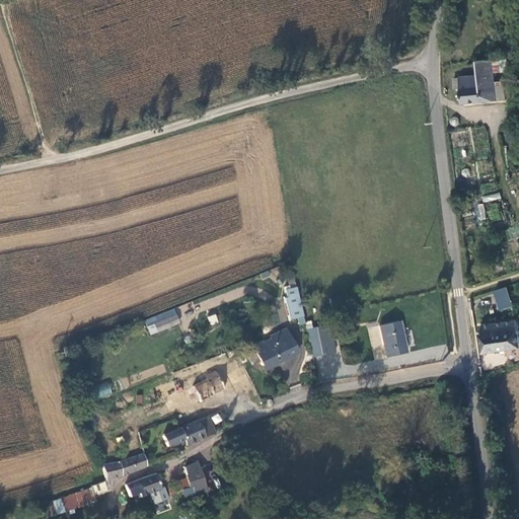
[(499,55),(493,56),(494,67),(501,67),(507,66),(506,54),(499,55)]
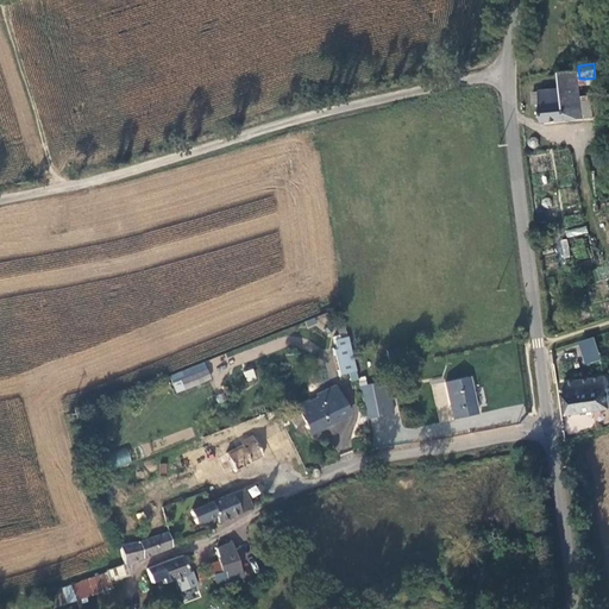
[(578,66),(562,67),(563,82),(567,114),(594,111),(591,95),(582,96),(579,79),(578,66)]
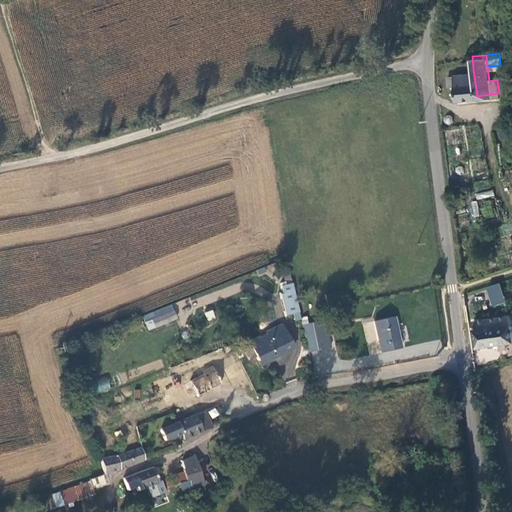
[(457,97),(477,96),(473,69),(448,72),(449,83),(455,83),(457,97)]
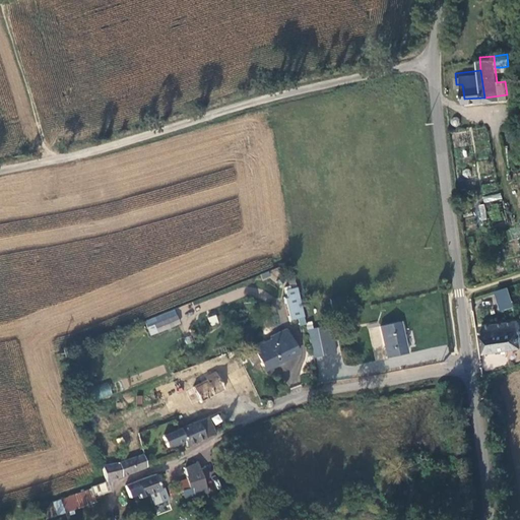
[(287,323),(304,317),(300,302),(294,283),(287,285),(287,288),(282,289),(284,298),(282,299),(287,323)]
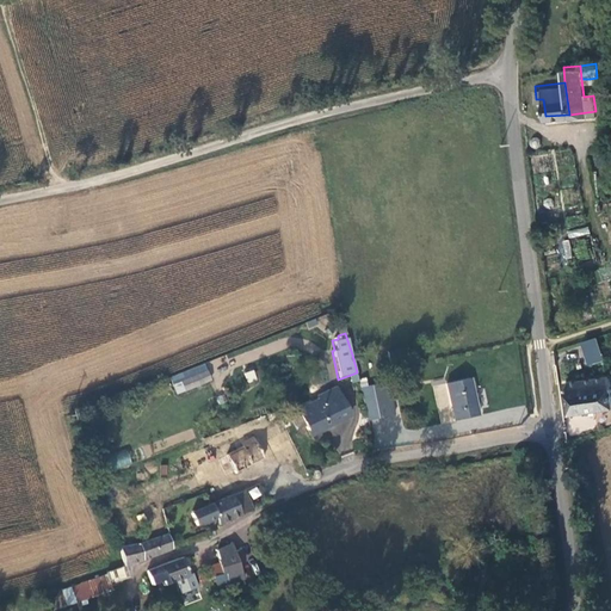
[(596,337),(579,343),(587,366),(604,362),(596,337)]
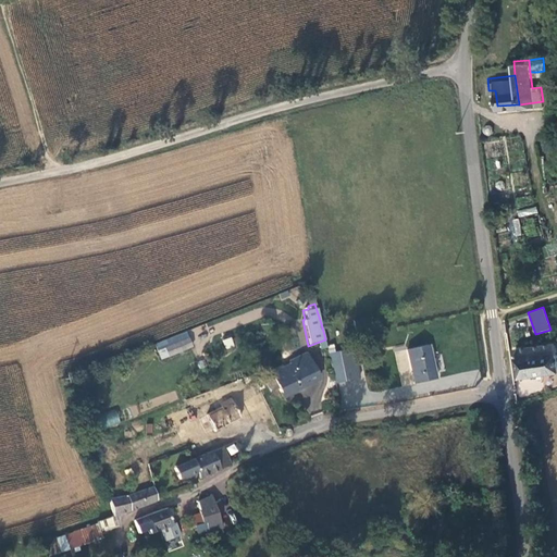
[(367,317),(353,320),(354,329),(368,325),(367,317)]
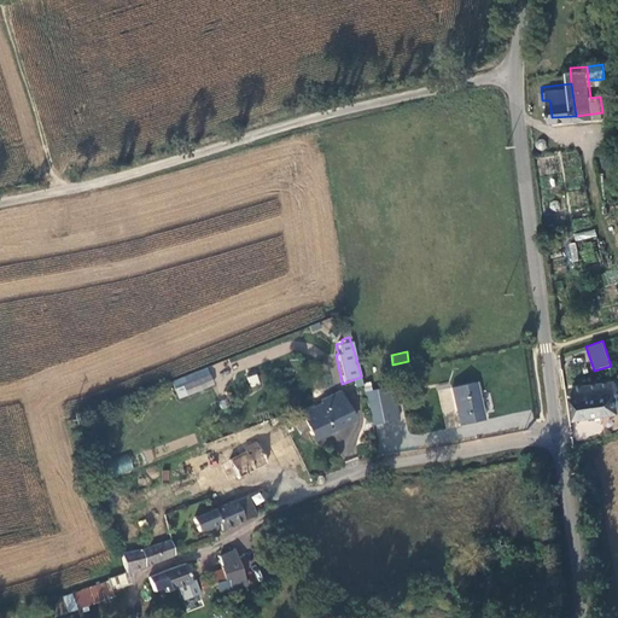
[(575,392),(567,394),(571,413),(617,406),(617,380),(617,382),(617,380),(617,373),(617,374),(575,382),(575,392)]
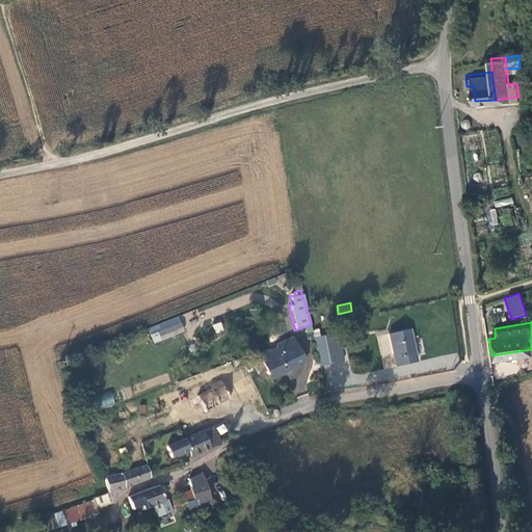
[(179,322),(156,333),(152,335),(155,343),(161,341),(183,331),(179,322)]
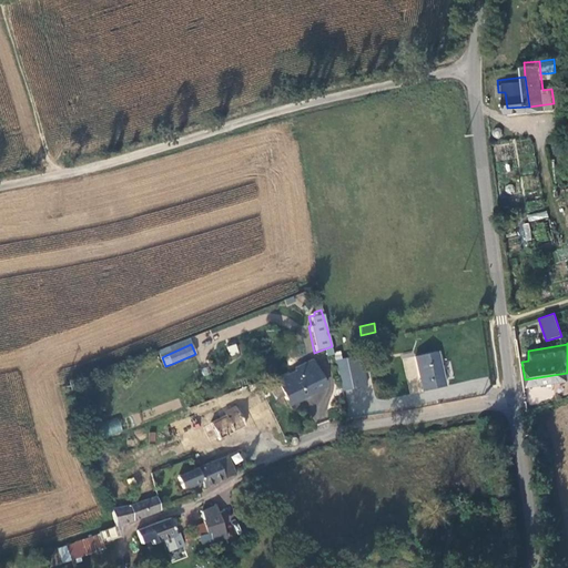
[(236,344),(227,346),(231,356),(240,353),(236,344)]
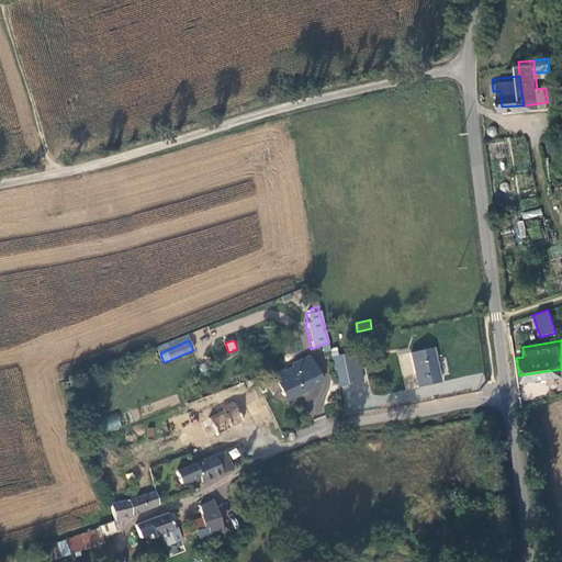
[(417,388),(438,383),(431,349),(411,353),(417,388)]
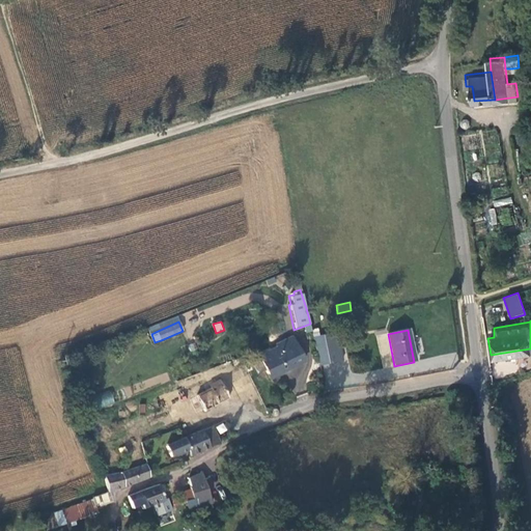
[(330,363),(341,361),(336,333),(324,336),(330,363)]
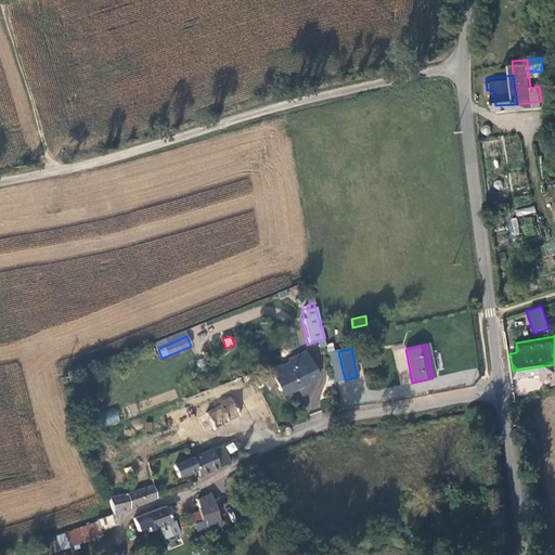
[(334,383),(345,379),(338,351),(327,353),(334,383)]
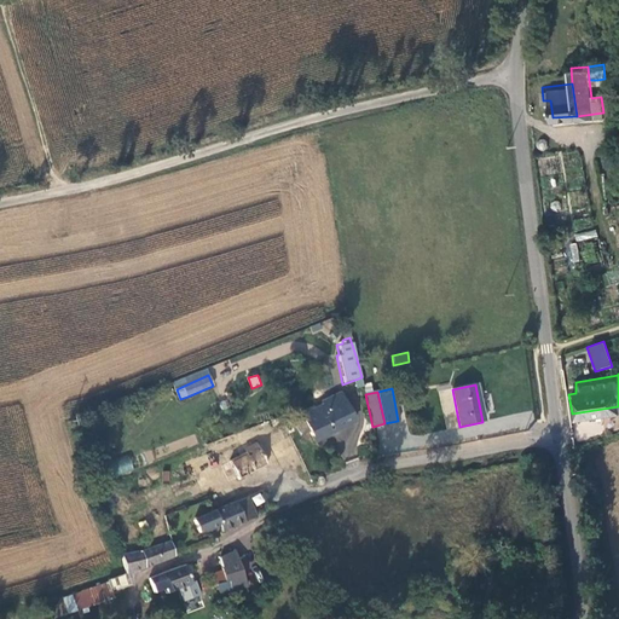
[(314,441),(353,422),(339,394),(320,403),(323,405),(301,416),(304,420),(310,433),(314,441)]
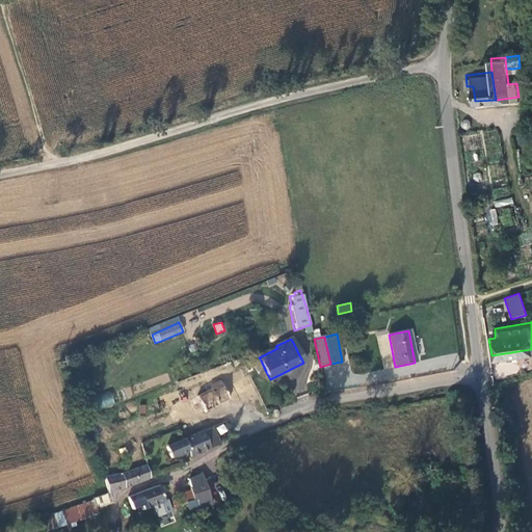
[(259,375),(266,372),(261,361),(254,364),(259,375)]
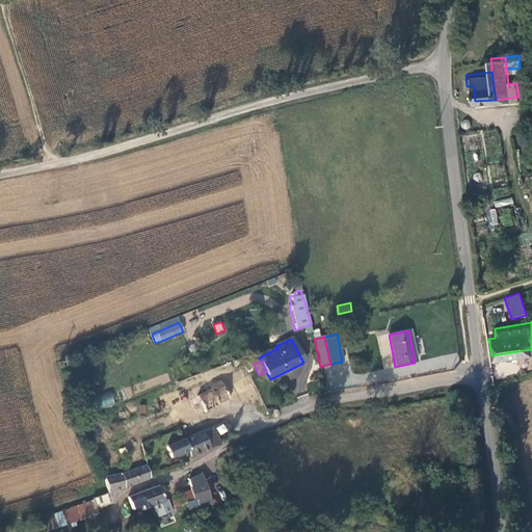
[(201,374),(200,373),(195,375),(198,384),(207,380),(207,382),(212,380),(214,386),(217,383),(211,370),(201,374)]
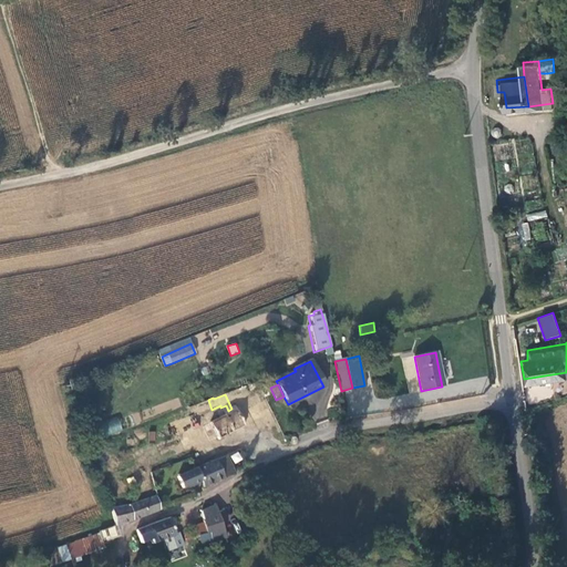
[(244,428),(235,408),(232,409),(228,411),(226,405),(220,408),(220,405),(212,410),(203,413),(207,423),(203,426),(209,440),(217,437),(219,440),(244,428)]
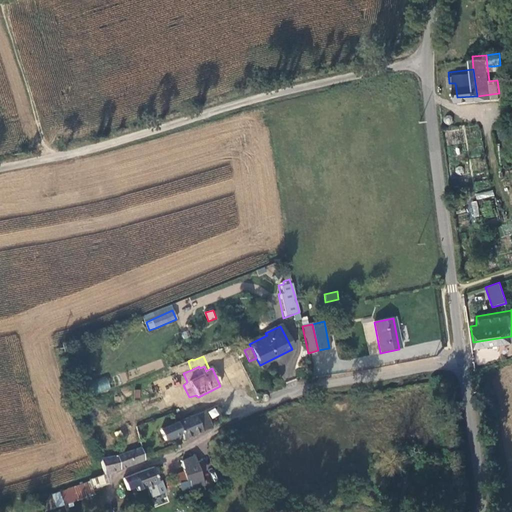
[(93,381),(96,393),(111,389),(108,377),(93,381)]
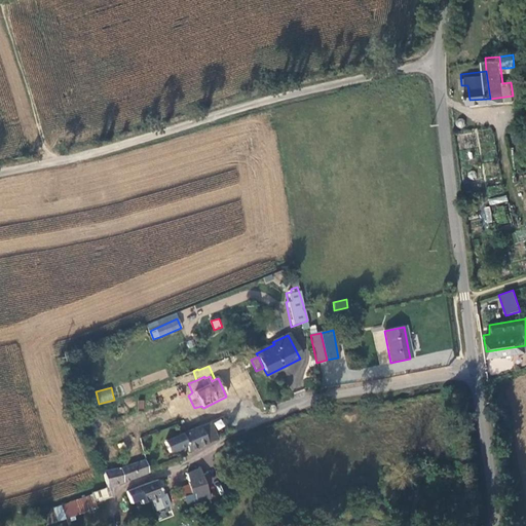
[(266,408),(267,411),(269,414),(272,414),(275,413),(276,410),(275,407),(273,405),(270,404),(268,406),(266,408)]
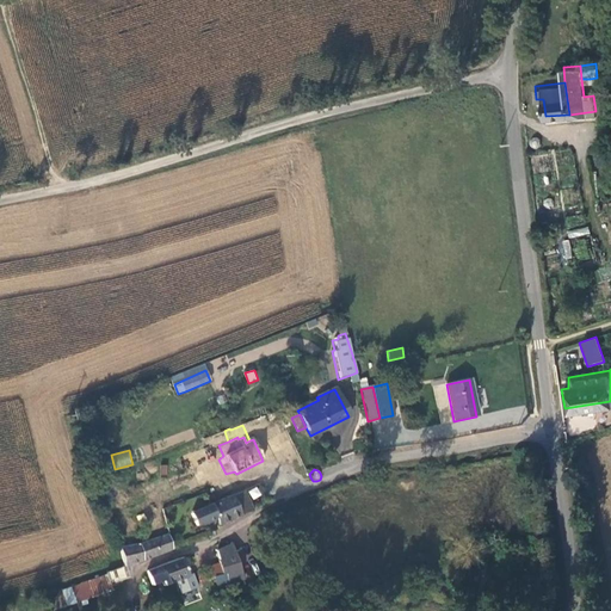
[(253,500),(261,497),(258,486),(248,489),(253,500)]
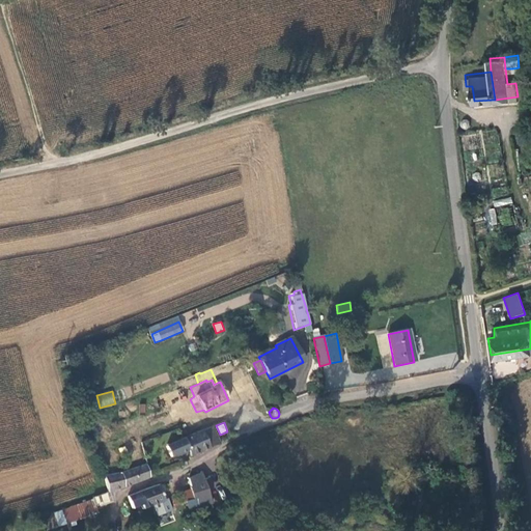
[(219,442),(212,426),(200,430),(183,438),(187,450),(189,455),(219,442)]
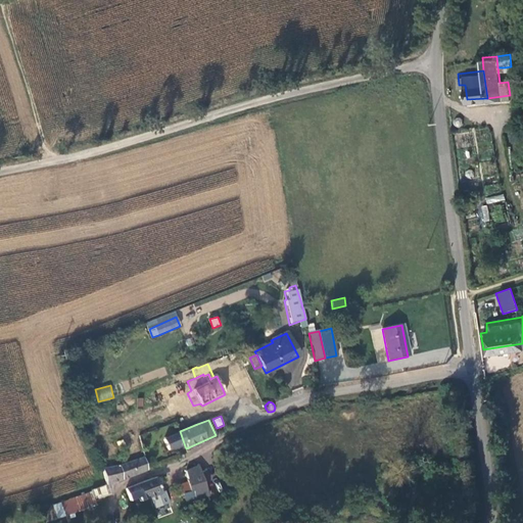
[(184,443),(180,431),(163,438),(169,449),(176,445),(177,447),(184,443)]
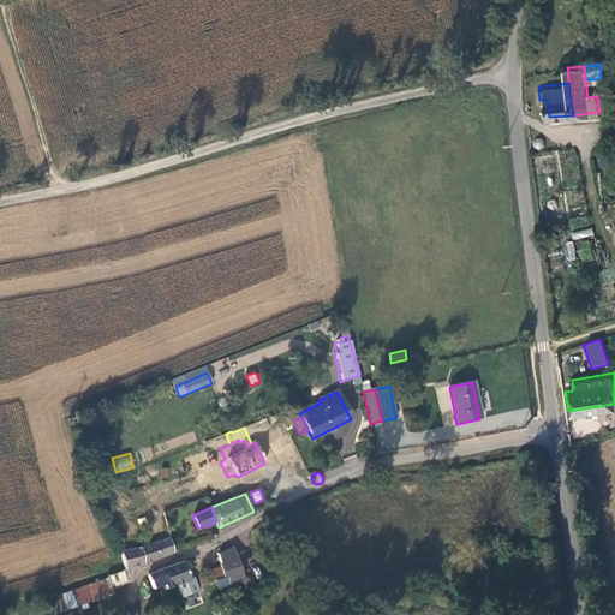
[(139,566),(172,553),(168,538),(142,545),(119,551),(123,571),(139,566)]
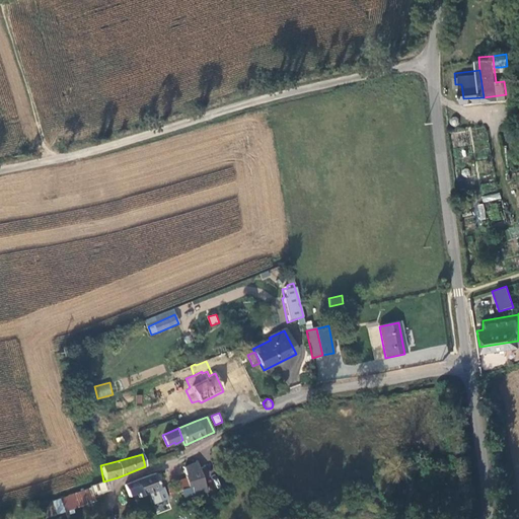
[(196,462),(182,469),(184,475),(200,471),(196,462)]
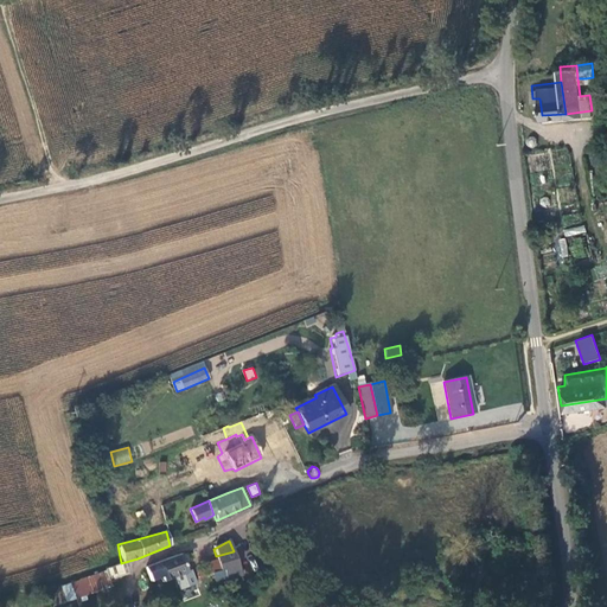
[(234,551),(216,556),(217,560),(219,570),(223,569),(227,579),(241,574),(234,551)]
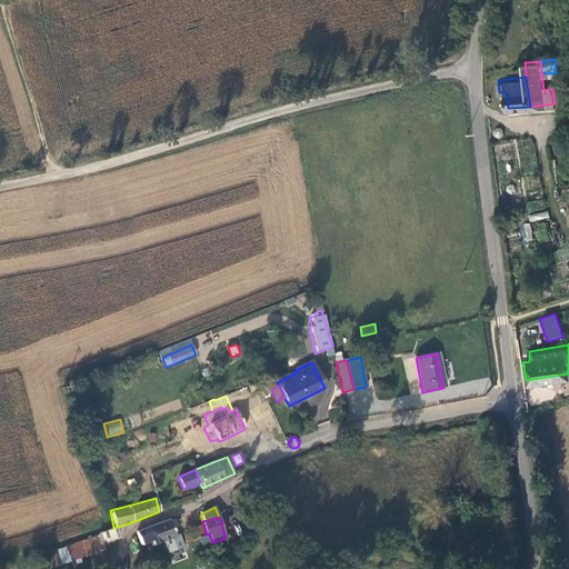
[(175,536),(170,520),(137,532),(141,543),(151,541),(153,543),(175,536)]
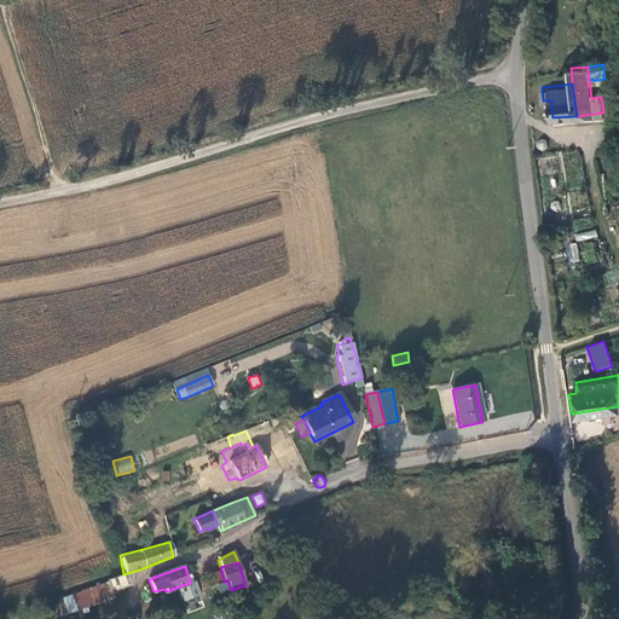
[(208,586),(224,582),(221,571),(204,577),(208,586)]
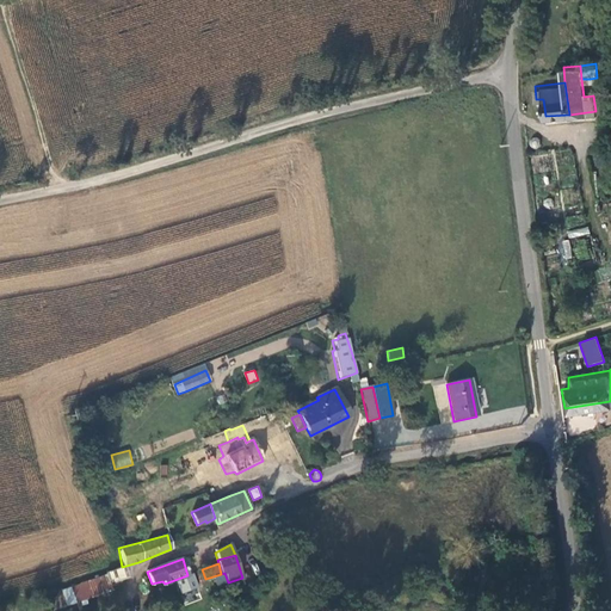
[(125,576),(122,567),(117,567),(106,571),(107,575),(60,591),(65,606),(121,587),(118,578),(125,576)]
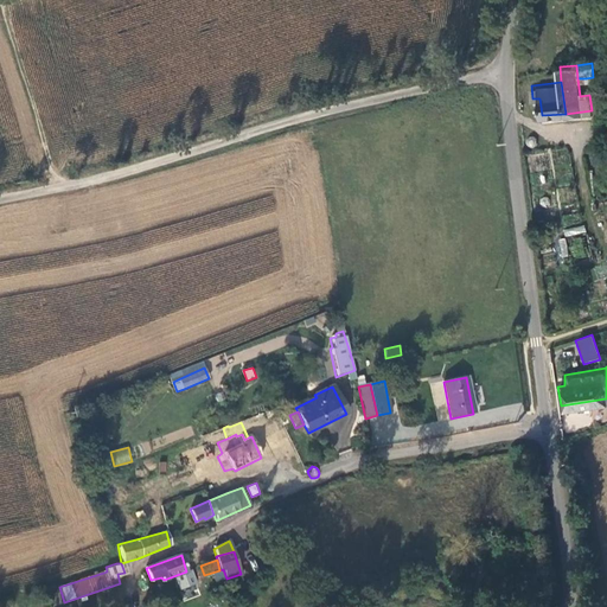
[(198,586),(181,588),(183,599),(199,596),(198,586)]
